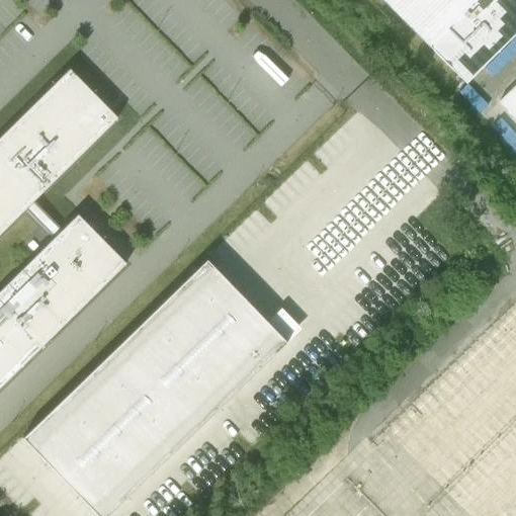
[(385,0),(431,45),(476,0),(385,0)]
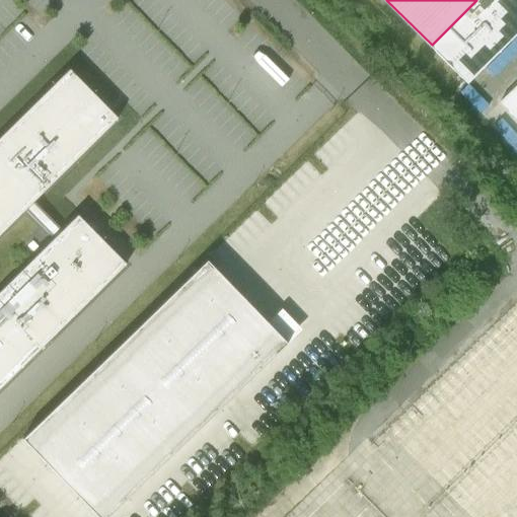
[(476,0),(432,45),(469,83),(516,35),(516,0),(476,0)]
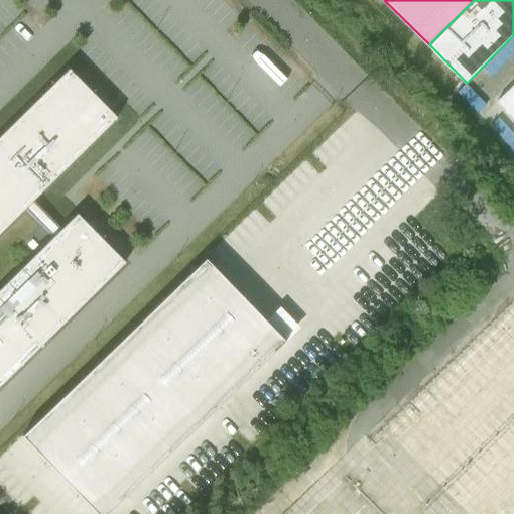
[(0,233),(26,208),(35,200),(118,117),(70,69),(0,137),(0,233)]
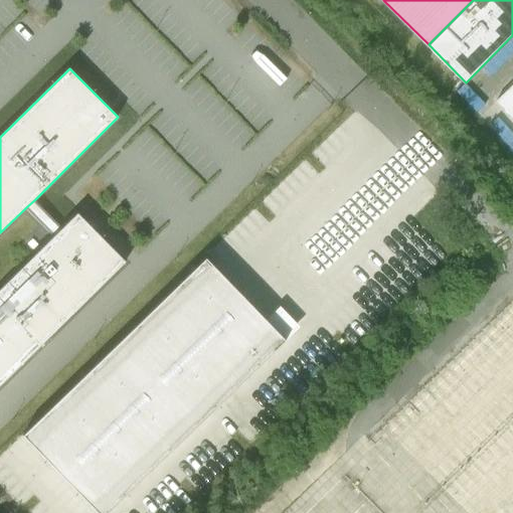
[(512,88),(500,101),(512,114),(512,88)]
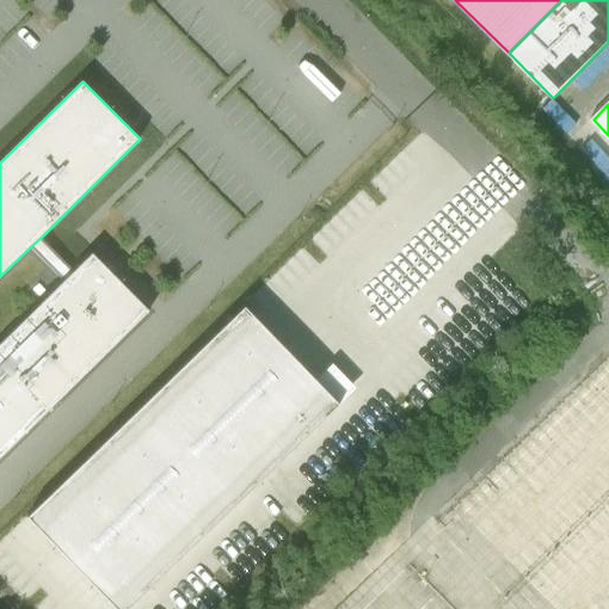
[(31,246),(65,281),(75,270),(42,237),(31,246)]
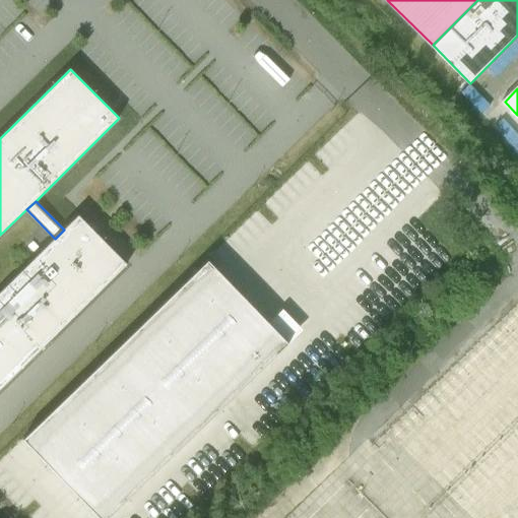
[(0,292),(0,389),(127,264),(78,215),(64,230),(55,239),(0,292)]
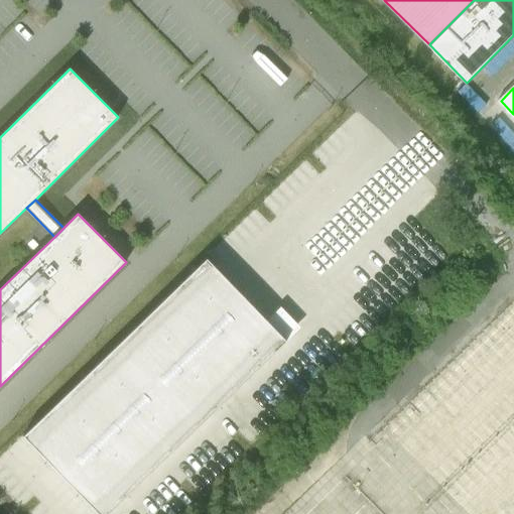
[(108,513),(286,341),(207,259),(23,436),(99,513),(108,513)]
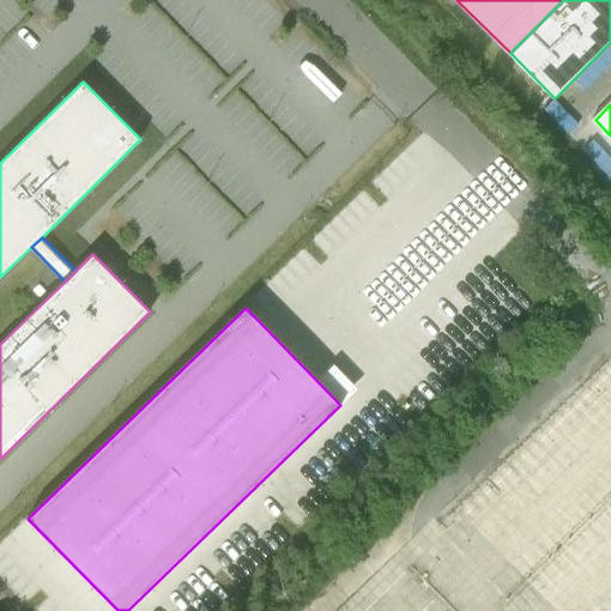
[(610,605),(609,608),(596,597),(582,610),(610,610),(610,605)]
